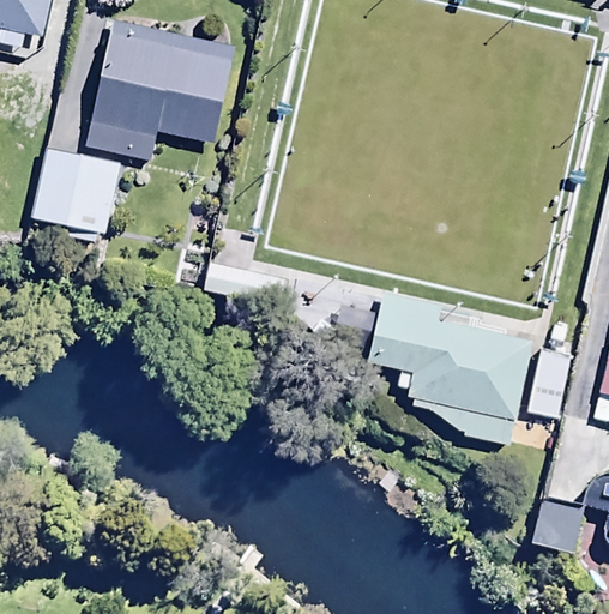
[(0,0),(0,23),(1,24),(0,26),(0,46),(40,54),(49,0),(0,0)]
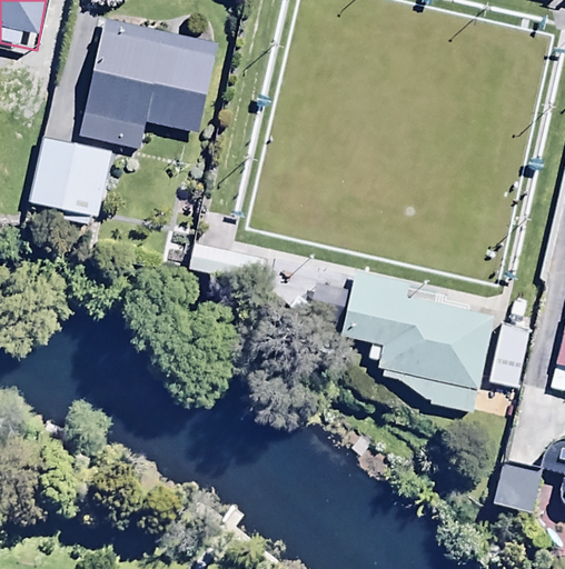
[(79,137),(141,150),(147,121),(197,132),(216,42),(105,18),(79,137)]
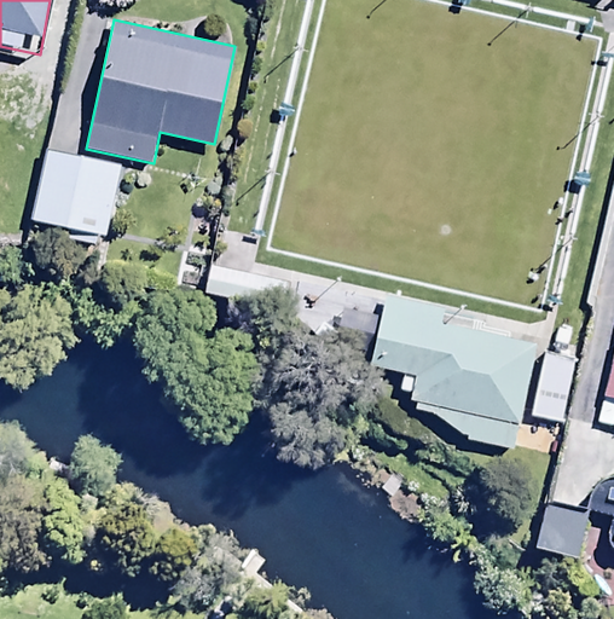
[(96,248),(98,232),(110,235),(123,163),(45,149),(32,220),(73,227),(70,243),(96,248)]
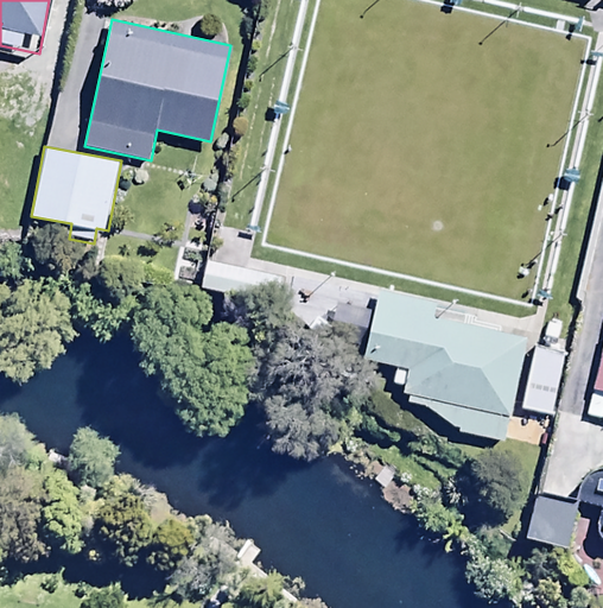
[(266,272),(205,258),(200,283),(260,297),(266,272)]
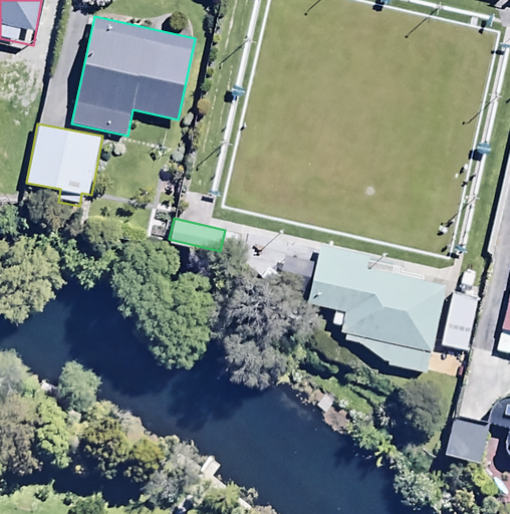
[(444,281),(367,265),(370,253),(320,243),(308,297),(335,303),(331,319),(340,320),(339,326),(345,327),(344,336),(362,340),(390,365),(425,372),(444,281)]
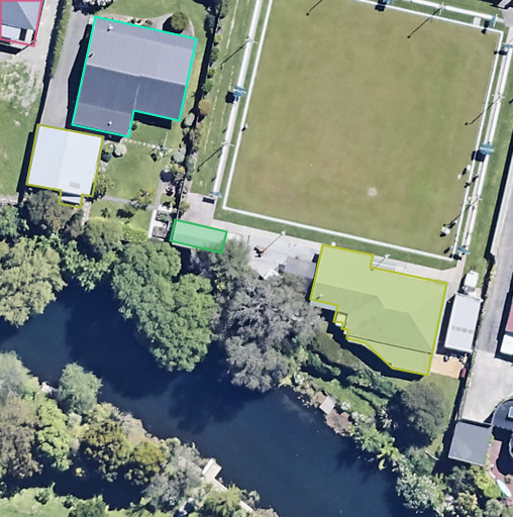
[(481,295),(455,290),(445,346),(471,351),(481,295)]
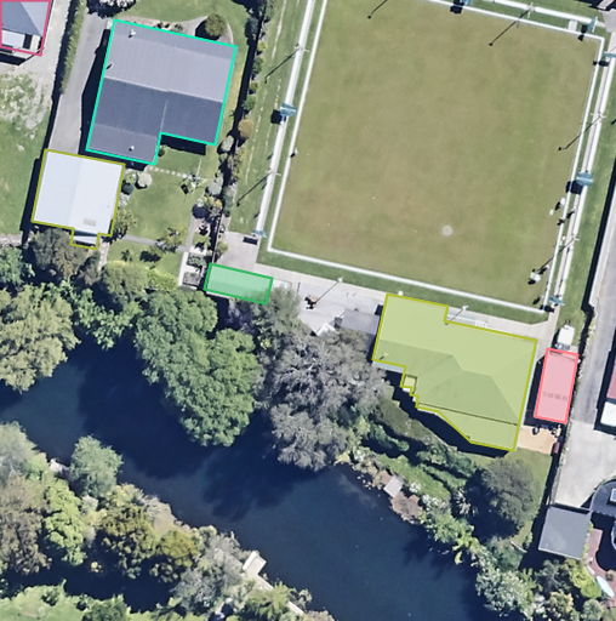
[(615,359),(600,423),(615,426),(615,359)]
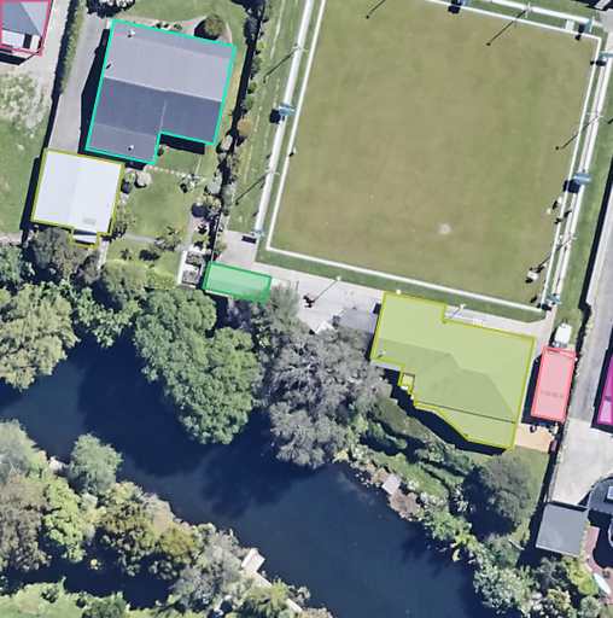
[(612,477),(599,478),(591,485),(588,495),(589,508),(612,513),(606,537),(608,547),(612,551),(612,477)]
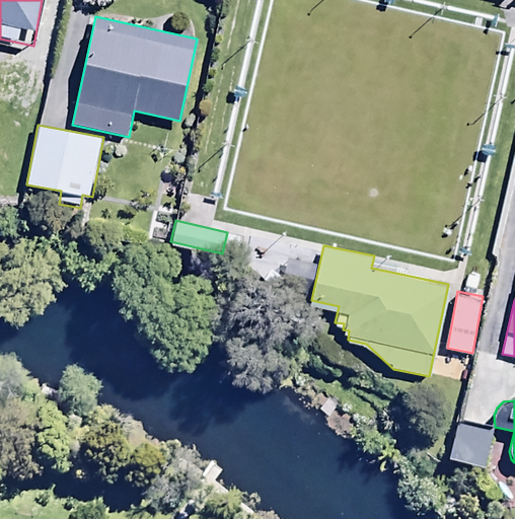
[(493,427),(457,421),(450,458),(486,464),(493,427)]
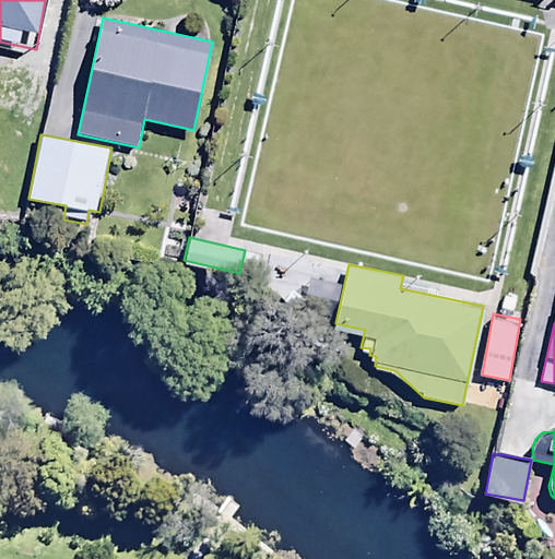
All buildings are outlined.
